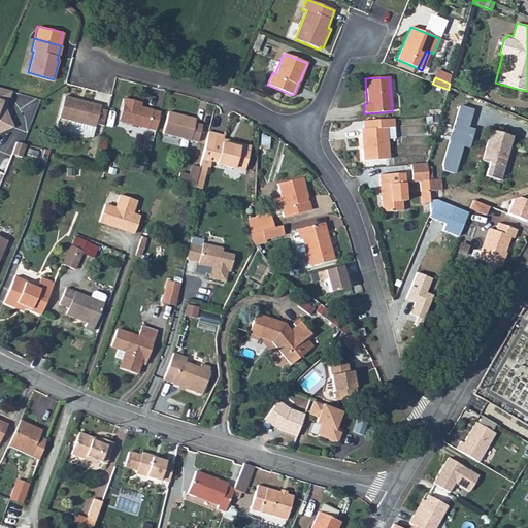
[(0,87),(0,133),(9,131),(3,110),(0,108),(0,103),(5,105),(10,91),(0,87)]
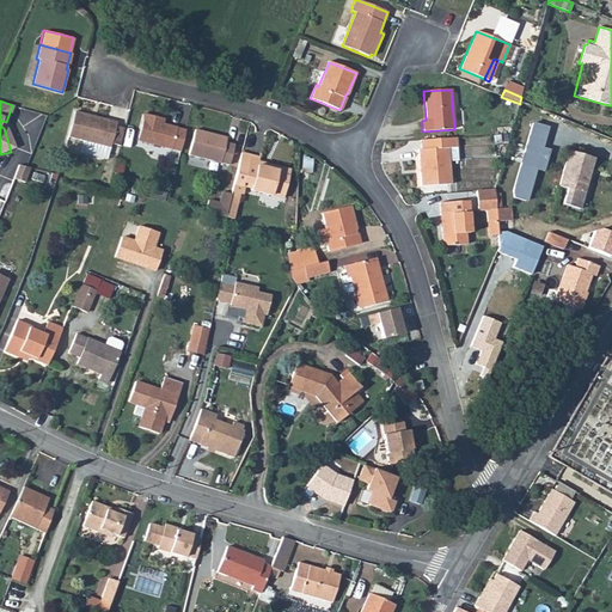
[(116,122),(74,111),(68,136),(84,141),(80,152),(106,158),(116,122)]
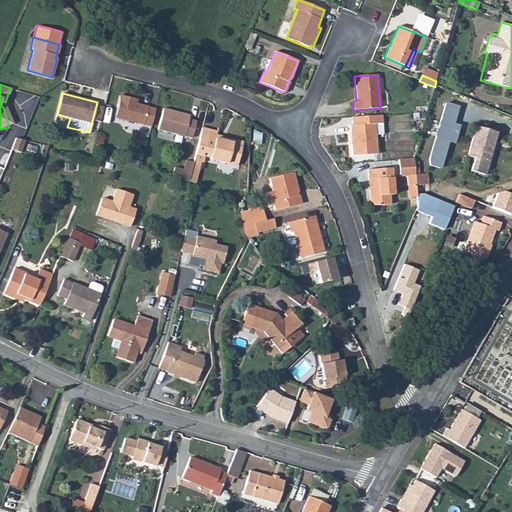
[(137,100),(120,95),(115,118),(150,128),(155,109),(147,107),(147,106),(137,103),(137,100)]
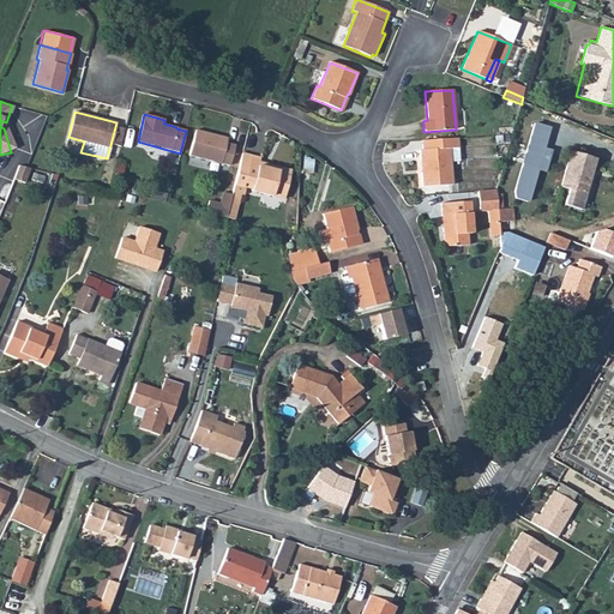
[(126,130),(115,126),(112,144),(121,146),(126,130)]
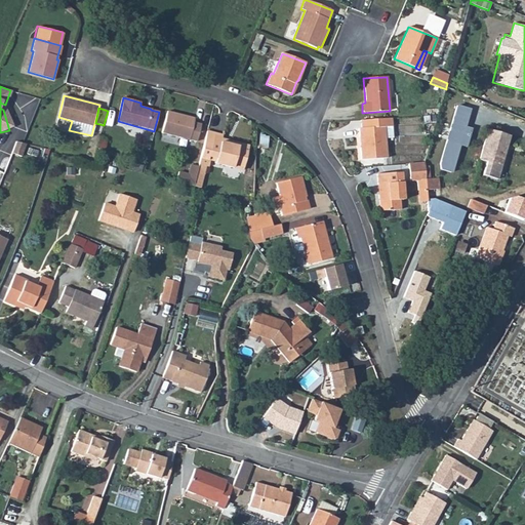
[(195,118),(166,111),(161,132),(195,142),(200,124),(193,122),(195,118)]
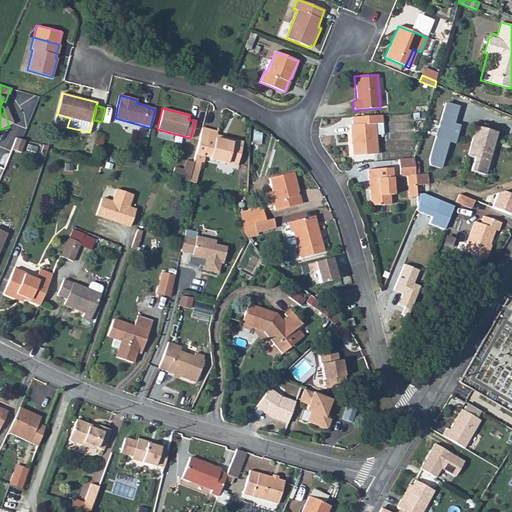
[(351,117),(352,125),(349,125),(351,156),(377,154),(376,135),(375,124),(382,124),(382,115),(351,117)]
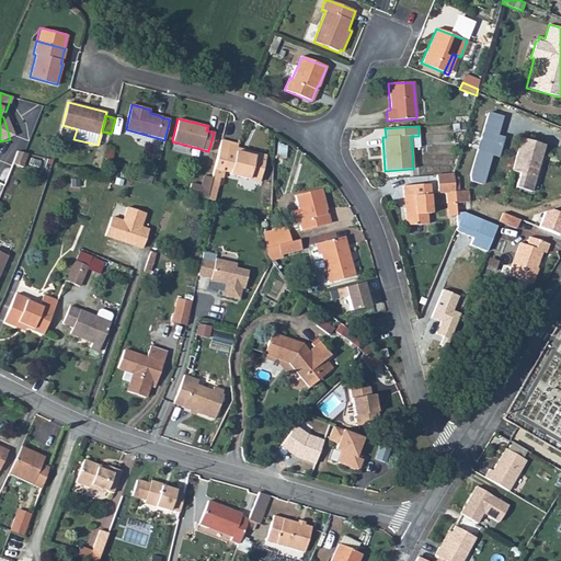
[(221,139),(212,175),(220,178),(221,178),(224,171),(228,172),(228,174),(259,182),(264,159),(235,150),(236,147),(237,144),(221,139)]
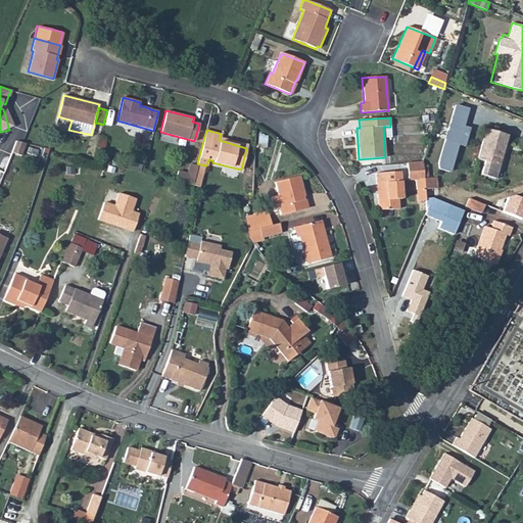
[(476,159),(484,162),(480,176),(495,180),(508,137),(485,130),(476,159)]
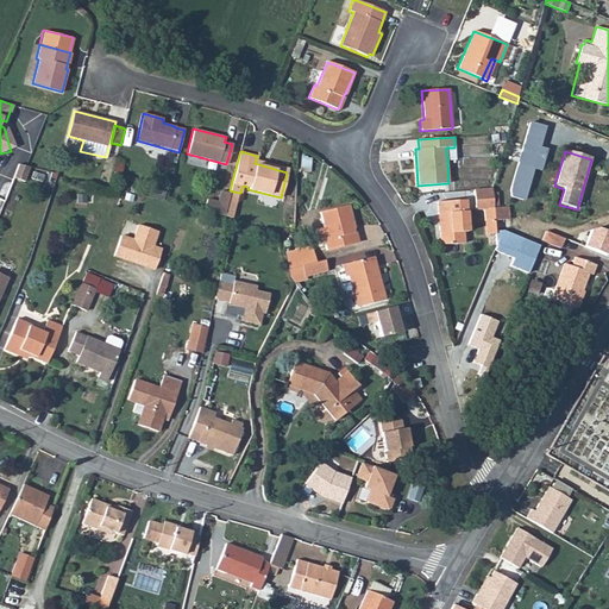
[(256,159),(255,163),(287,173),(288,168),(256,159)]
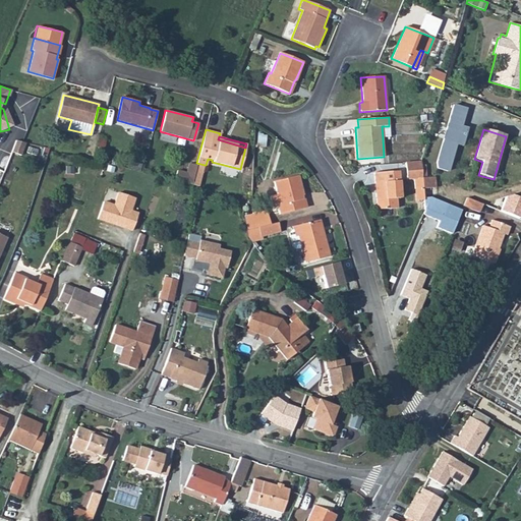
[(16,139),(11,151),(20,155),(25,142),(16,139)]
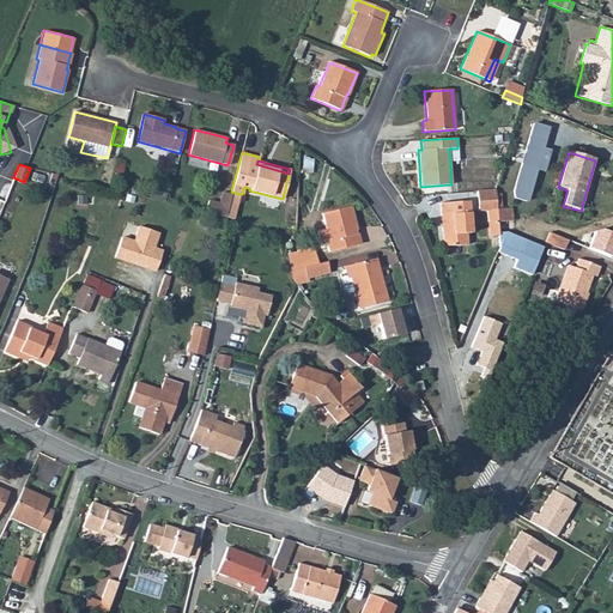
[(477,192),(478,212),(486,212),(489,236),(498,236),(497,210),(496,190),(477,192)]
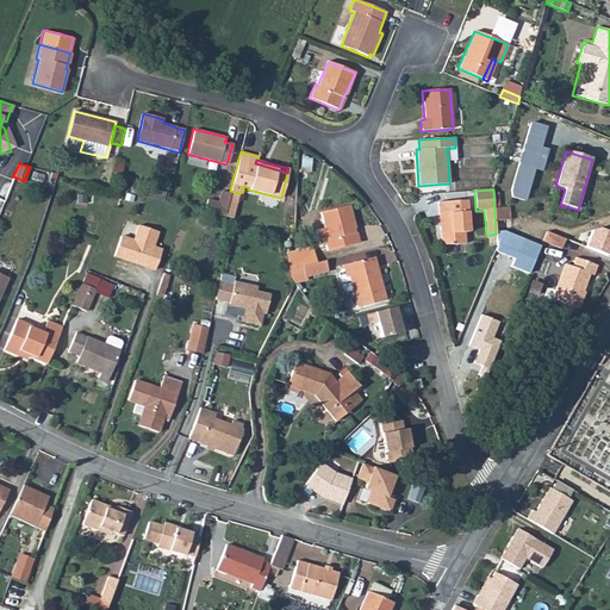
[(224,213),(224,217),(232,219),(240,193),(230,191),(230,193),(224,213)]
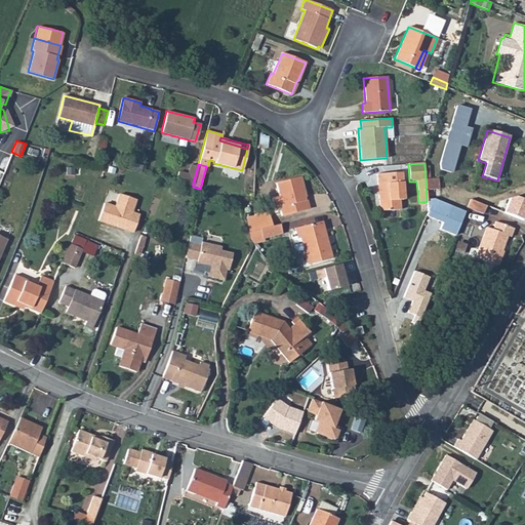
[(178,170),(176,178),(185,182),(193,184),(198,166),(190,165),(188,172),(178,170)]
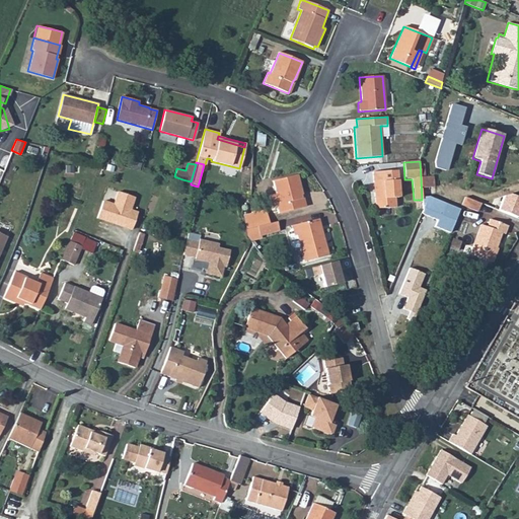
[(372,172),(374,209),(396,208),(395,198),(399,197),(397,170),(372,172)]
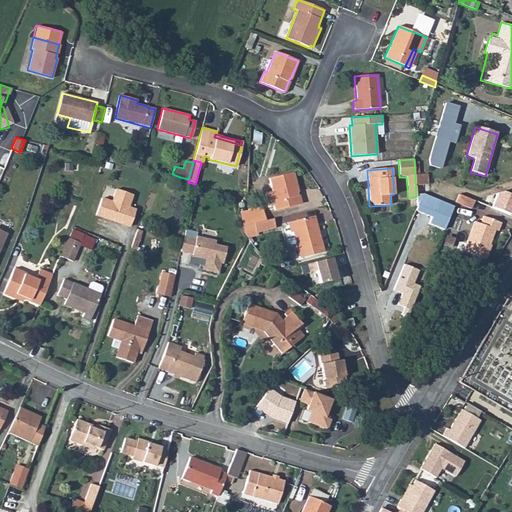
[(293,173),(269,179),(272,191),(265,193),(267,203),(272,202),(274,210),(299,204),(296,193),(298,192),(293,173)]
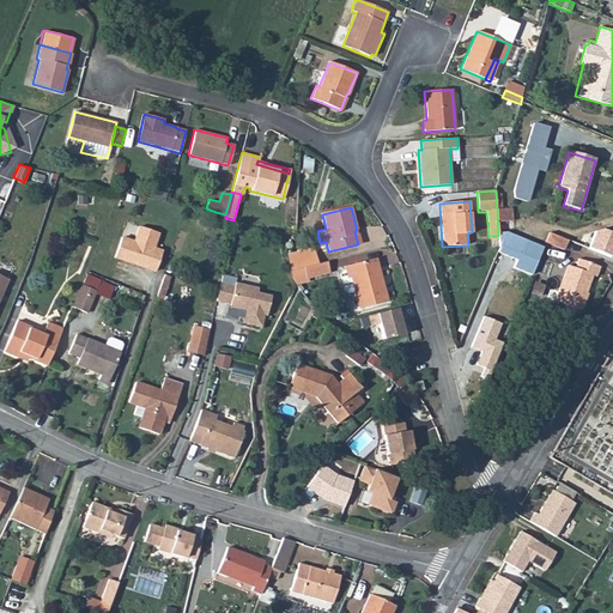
[(497,210),(498,236),(514,235),(513,208),(497,210)]
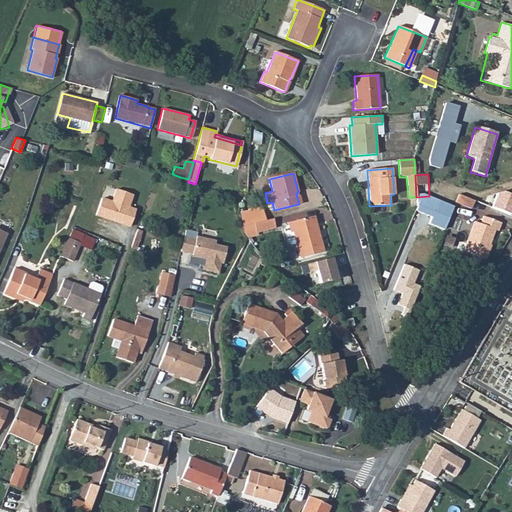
[(103,198),(97,215),(108,219),(111,218),(114,220),(114,221),(130,227),(136,211),(129,208),(133,195),(117,190),(113,202),(103,198)]
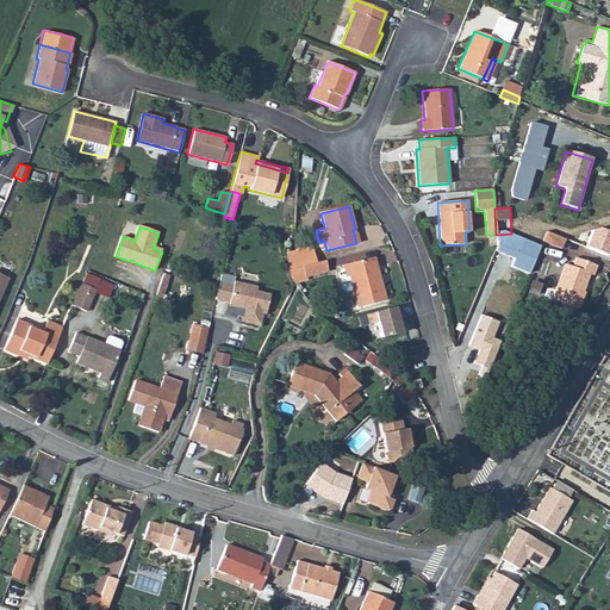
[(542,242),(561,249),(565,240),(547,232),(542,242)]
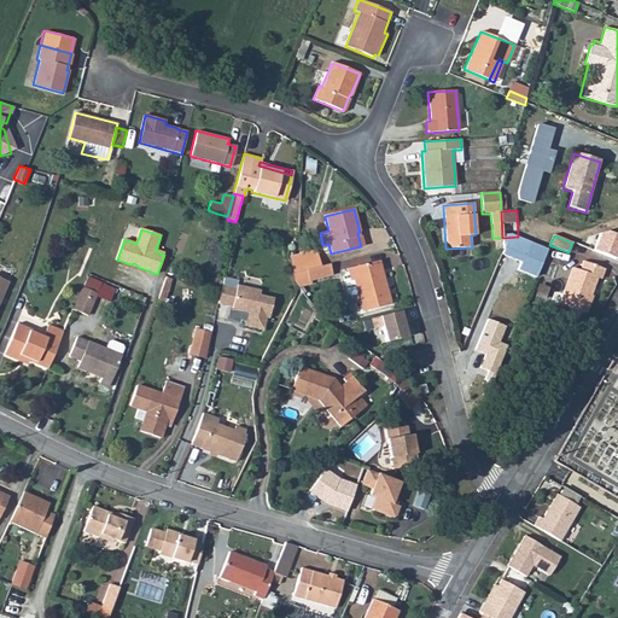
[(315,250),(299,252),(303,270),(320,266),(315,250)]
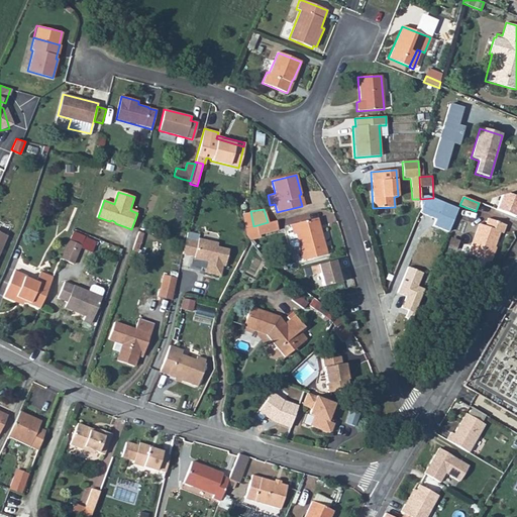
[(250,211),(241,213),(244,228),(253,226),(250,211)]
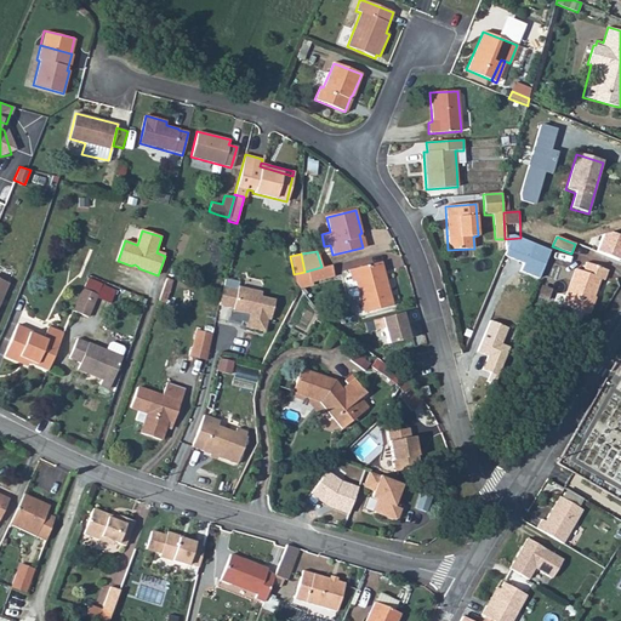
[(381,262),(347,271),(348,274),(343,275),(348,294),(353,297),(355,296),(360,313),(392,305),(381,262)]
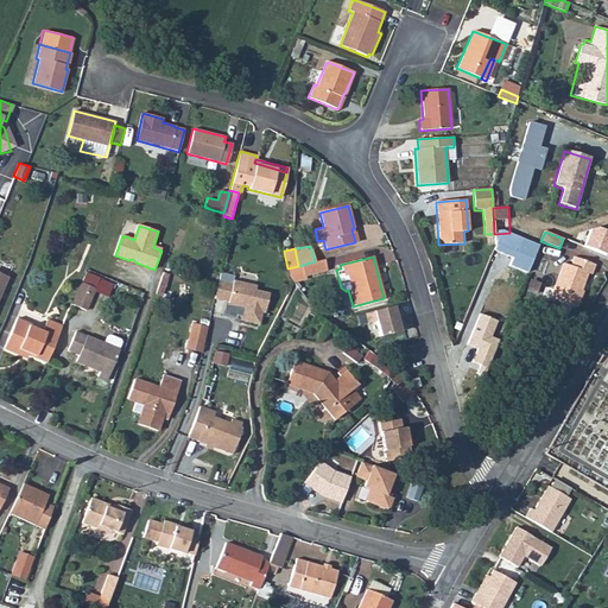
[(549,298),(576,309),(588,276),(591,276),(595,266),(574,258),(569,267),(562,264),(549,298)]
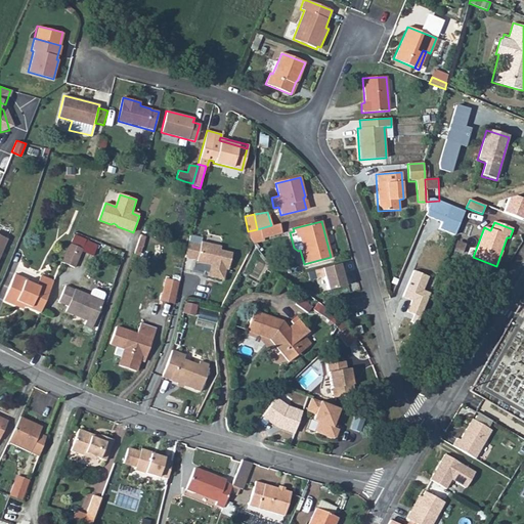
[(271,225),(257,229),(259,233),(262,238),(281,233),(279,224),(271,225)]
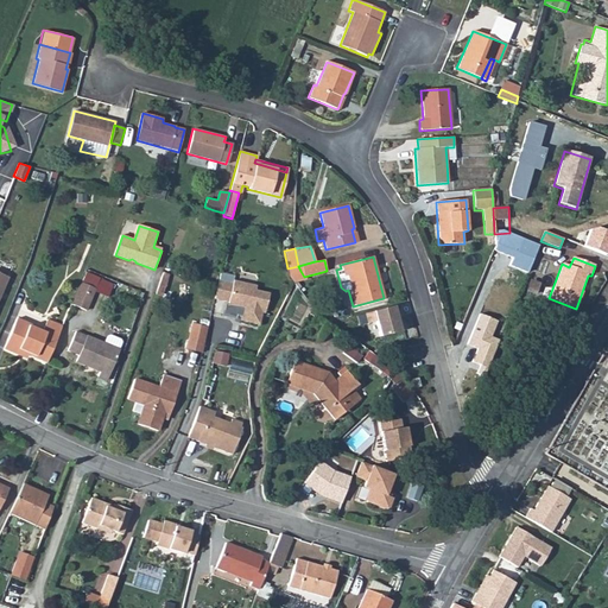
[(298,266),(287,268),(289,276),(295,283),(302,282),(304,277),(301,271),(298,266)]
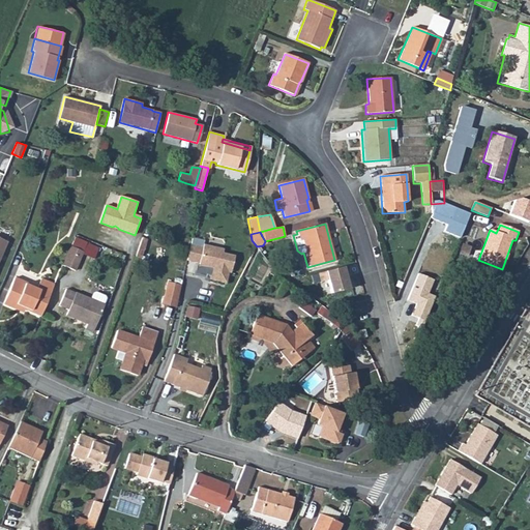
[(75,236),(70,245),(82,251),(86,241),(75,236)]
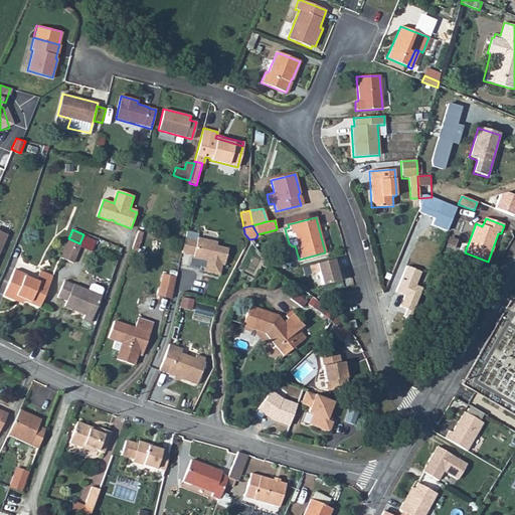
[(138,230),(132,249),(137,250),(143,232),(138,230)]
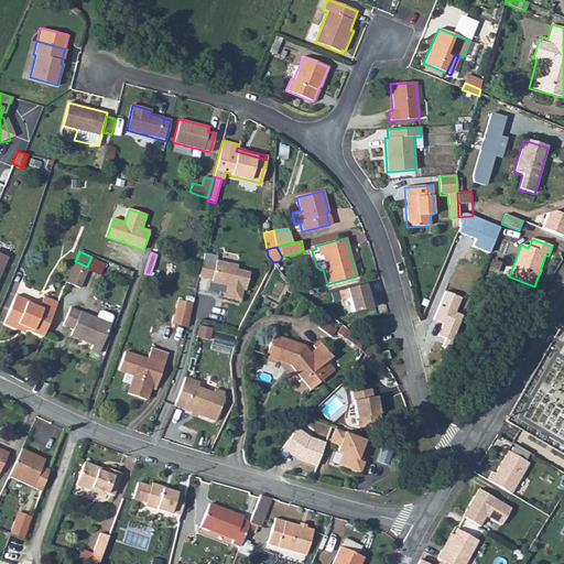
[(202,260),(198,275),(210,279),(210,281),(208,281),(206,292),(218,294),(218,292),(223,293),(221,296),(237,300),(239,289),(241,289),(246,272),(235,269),(236,266),(215,260),(215,263),(202,260)]
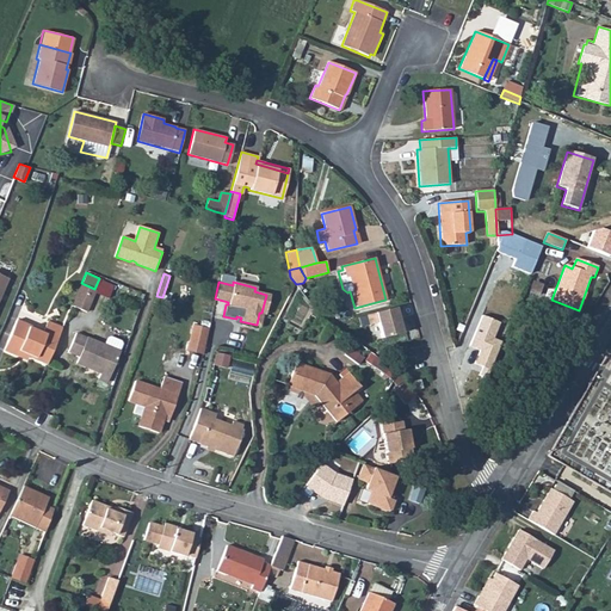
[(81,283),(72,304),(87,312),(96,289),(94,289),(81,283)]
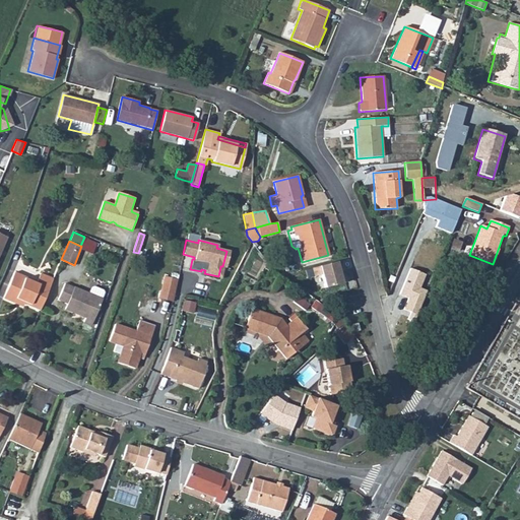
[(335,262),(311,268),(313,276),(320,274),(323,287),(346,282),(343,269),(337,270),(335,262)]
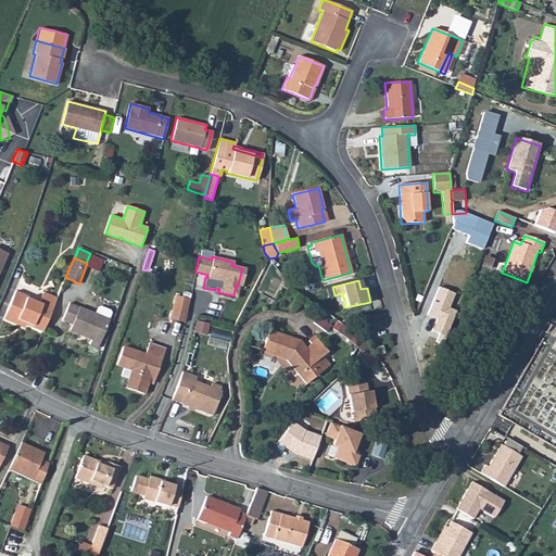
[(3,318),(13,323),(15,319),(24,324),(41,331),(57,297),(42,291),(39,300),(15,290),(3,318)]
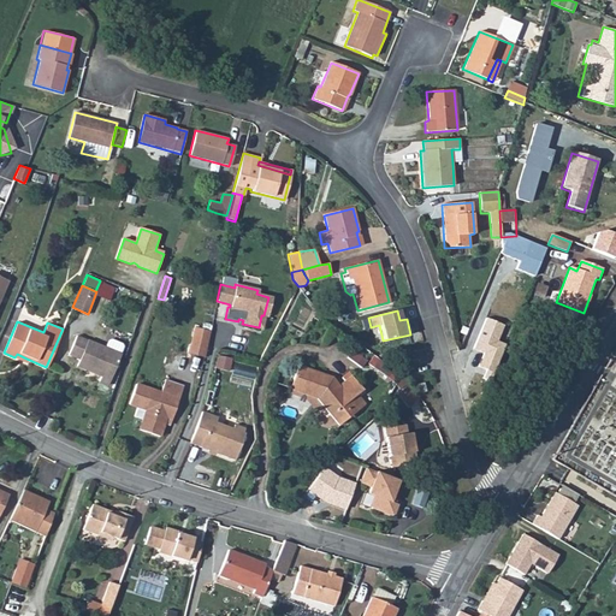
[(193,327),(188,345),(205,349),(209,331),(193,327)]
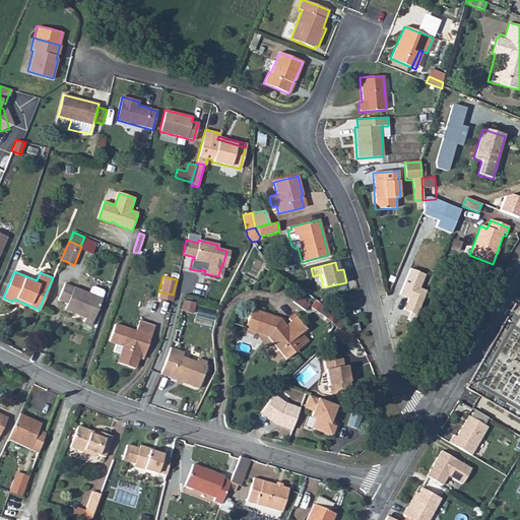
[(65,282),(58,299),(67,303),(64,309),(85,318),(83,322),(90,325),(102,299),(65,282)]
